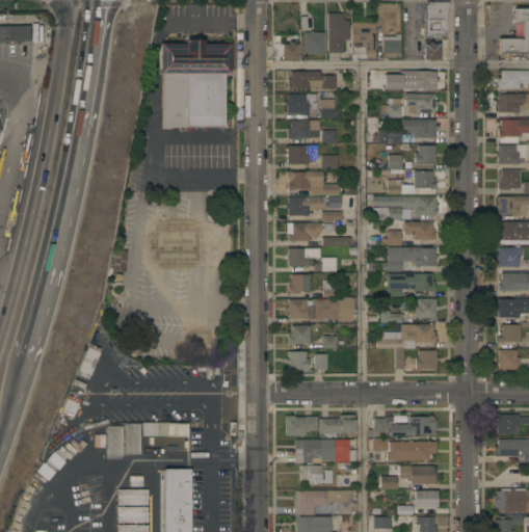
[(450,2),(450,8),(448,8),(448,35),(429,35),(429,7),(427,7),(427,2),(450,2)]
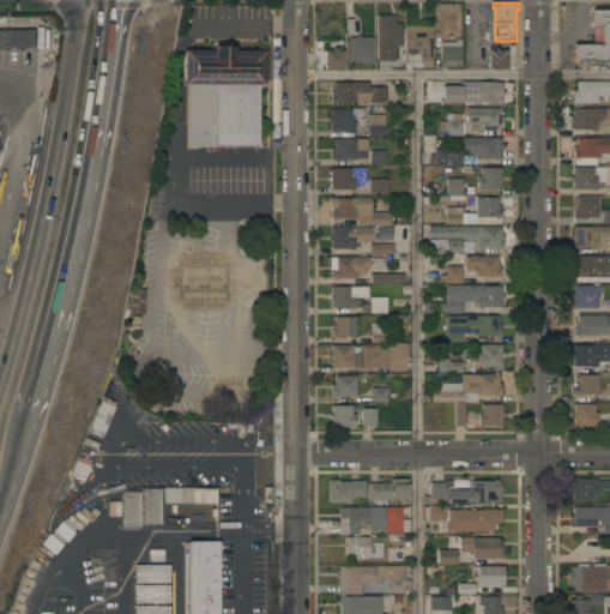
[(609,62),(577,62),(577,44),(604,44),(604,26),(595,26),(595,10),(609,10),(609,62)]
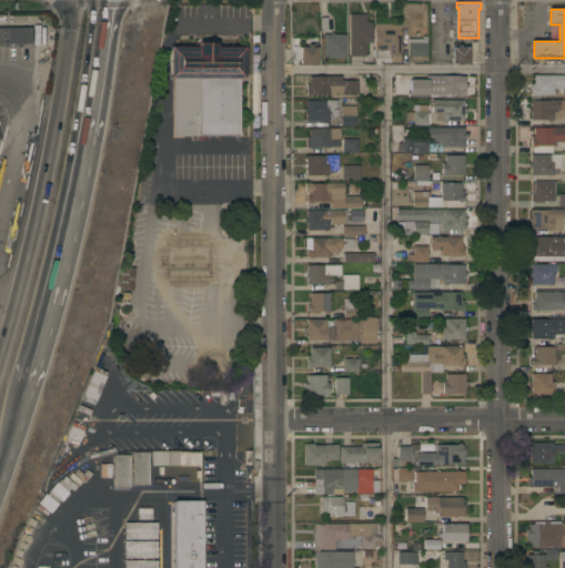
[(367,13),(367,21),(370,21),(370,22),(374,22),(374,43),(367,43),(367,56),(352,56),(352,13),(367,13)]
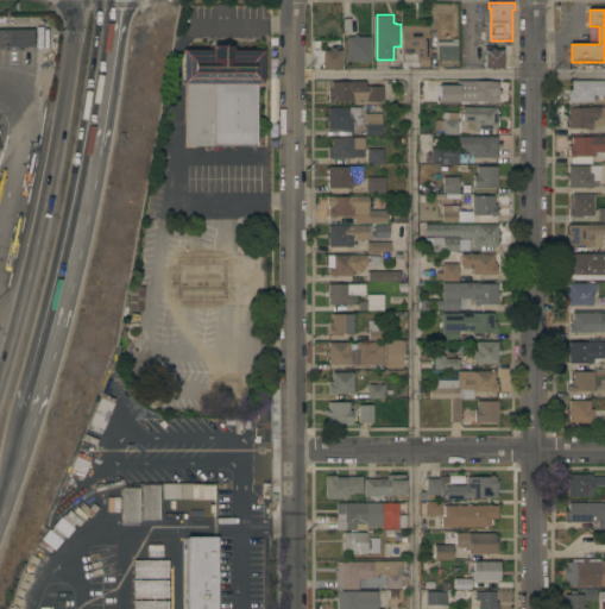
[(345,19),(360,19),(360,33),(345,33),(345,19)]
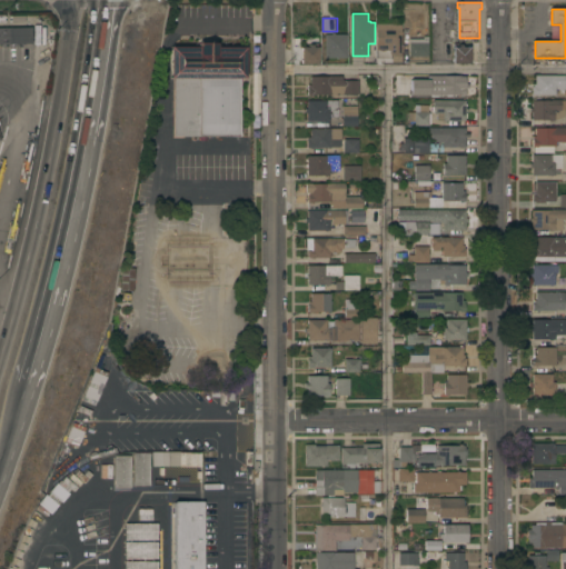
[(403,23),(403,62),(381,61),(381,62),(377,62),(378,23),(403,23)]
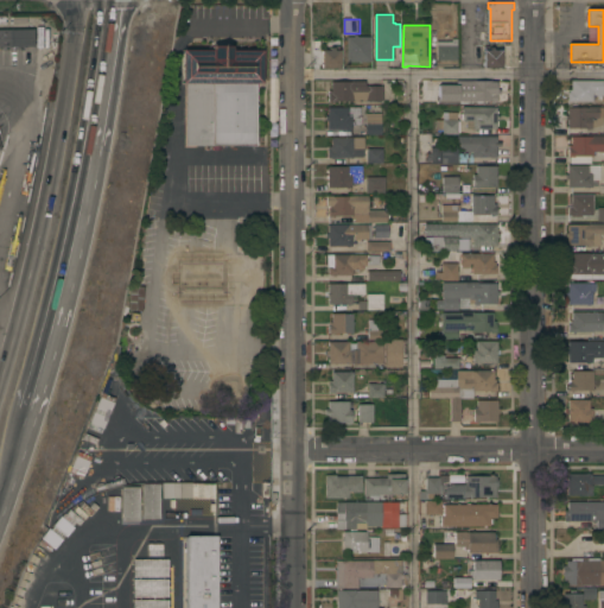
[(0,46),(0,30),(36,30),(36,46),(0,46)]
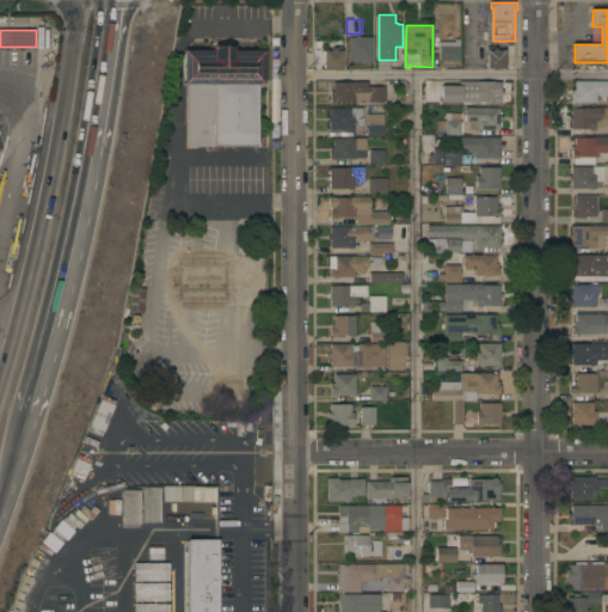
[(357,37),(357,35),(361,35),(361,37),(375,37),(375,62),(351,62),(351,37),(357,37)]
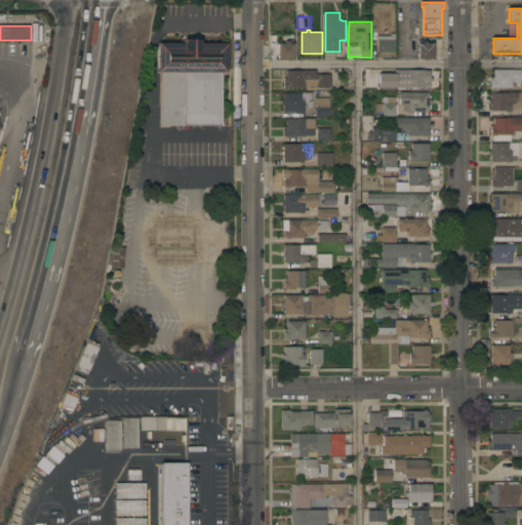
[(392,36),(392,33),(397,33),(397,56),(384,56),(384,51),(379,51),(379,36),(392,36)]
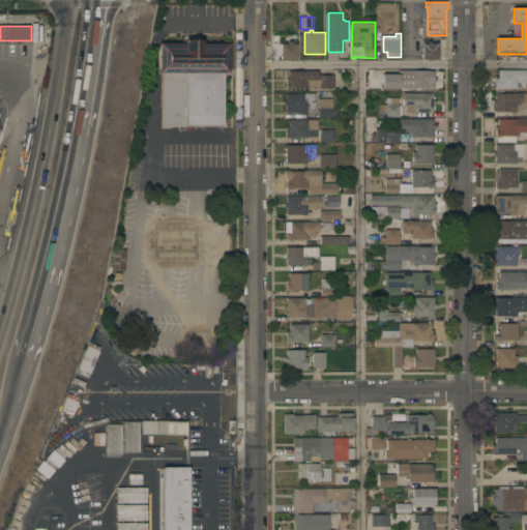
[(186,43),(186,39),(204,39),(204,43),(231,43),(231,74),(226,74),(225,127),(163,126),(164,72),(160,72),(160,43),(186,43)]
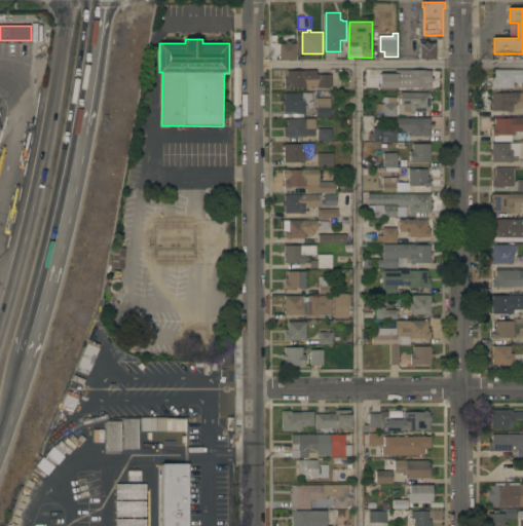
[(288,43),(288,41),(291,41),(291,43),(296,43),(296,59),(279,59),(279,43),(288,43)]
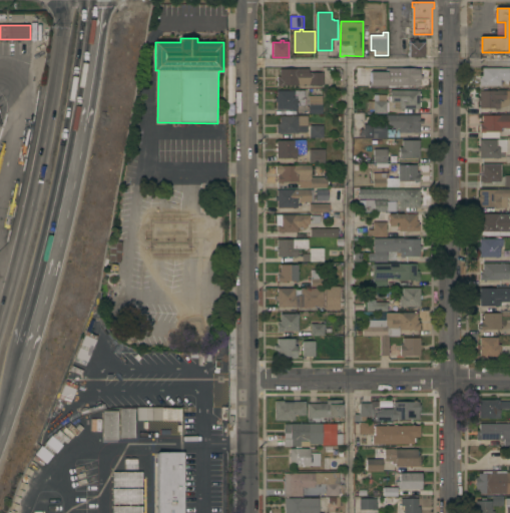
[(414,42),(414,40),(418,40),(418,42),(425,42),(425,57),(410,57),(410,42),(414,42)]
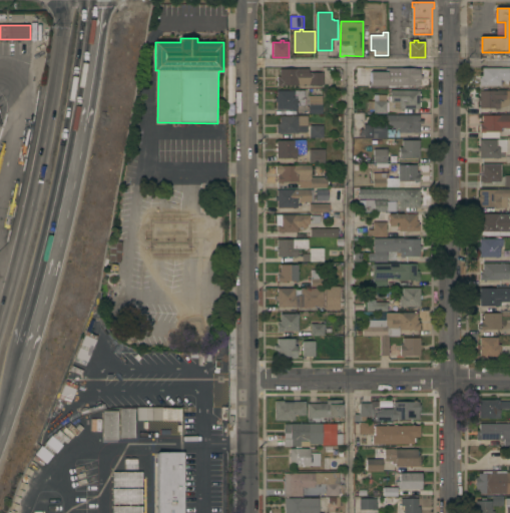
[(362,74),(362,67),(373,66),(373,74),(362,74)]
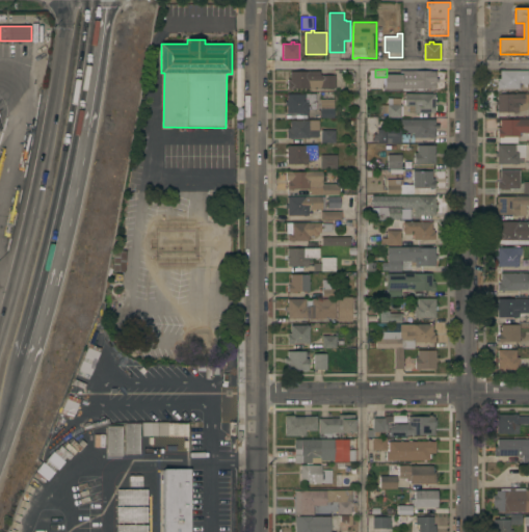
[(321,71),(321,76),(337,75),(337,89),(292,89),(292,88),(289,89),(289,81),(289,79),(292,79),(292,72),(321,71)]
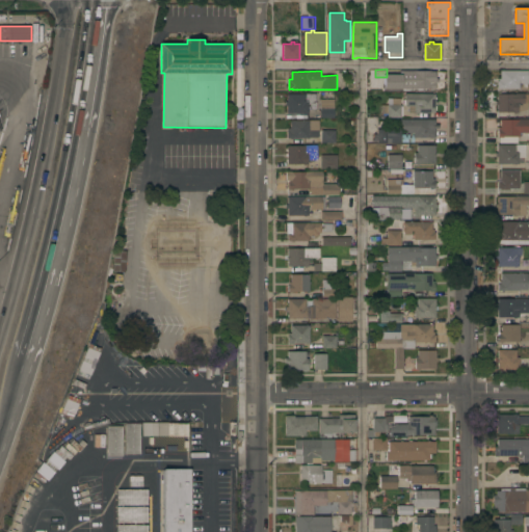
[(433,72),(433,79),(435,79),(435,81),(435,88),(415,88),(415,86),(405,86),(405,71),(433,72)]
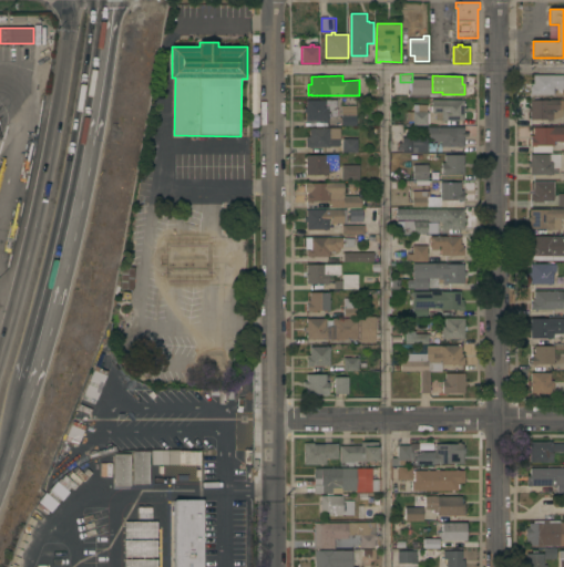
[(563,89),(555,89),(555,94),(532,94),(532,86),(533,86),(533,84),(535,84),(535,75),(563,75),(563,89)]
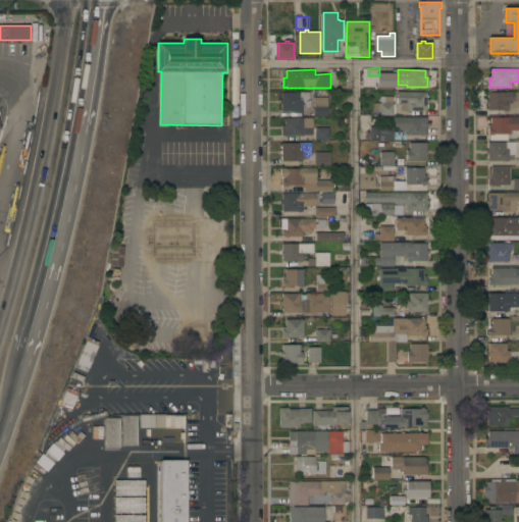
[(387,88),(387,73),(396,73),(396,88),(387,88)]
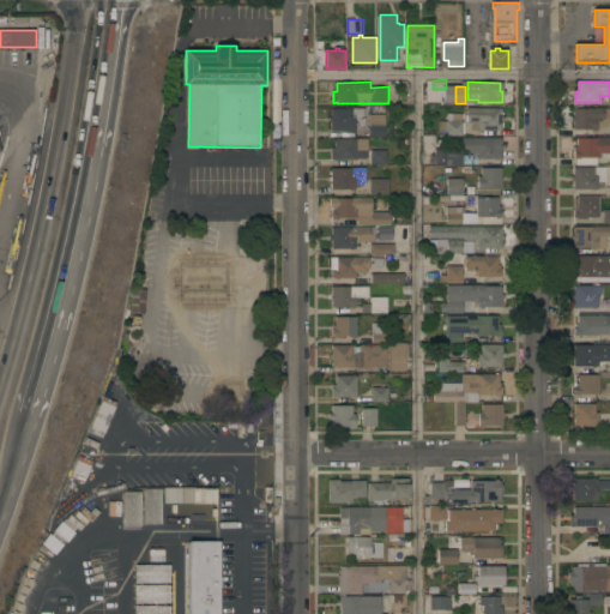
[(366,108),(366,126),(357,126),(357,131),(332,131),(332,122),(331,122),(331,116),(332,116),(332,108),(366,108)]
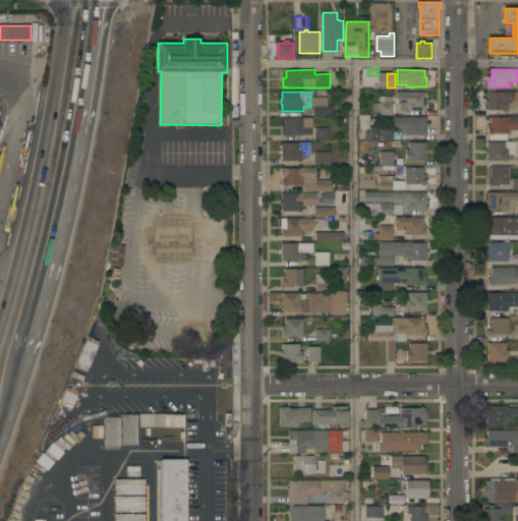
[(427,92),(427,99),(429,100),(429,103),(427,103),(427,111),(407,111),(407,104),(398,104),(398,92),(427,92)]
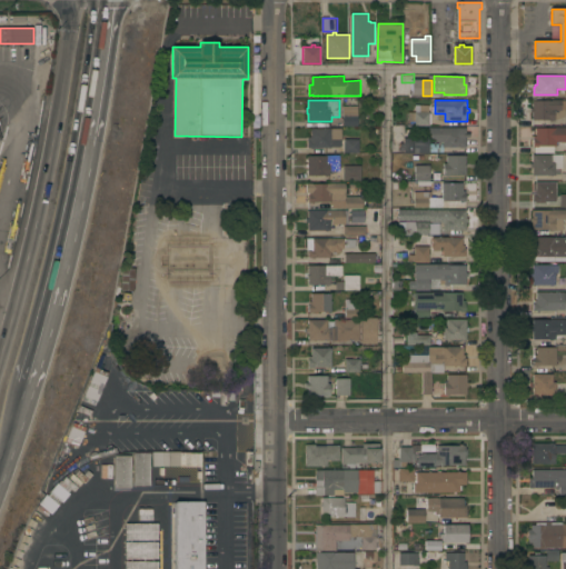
[(563,100),(563,108),(565,108),(565,116),(556,120),(554,121),(552,121),(552,119),(535,120),(534,112),(533,112),(533,108),(534,108),(534,101),(563,100)]
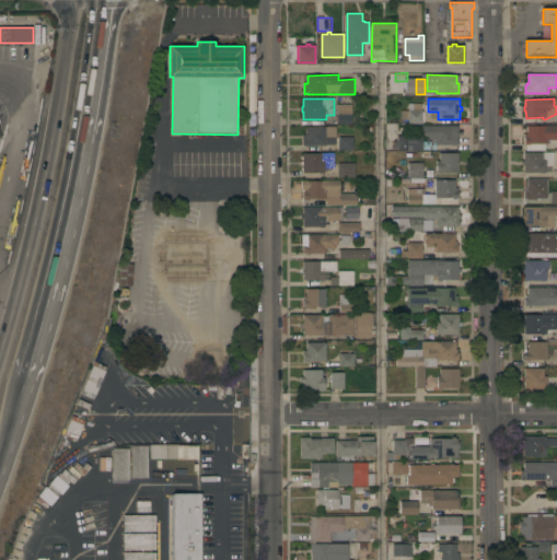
[(354,105),(354,125),(338,124),(338,104),(354,105)]
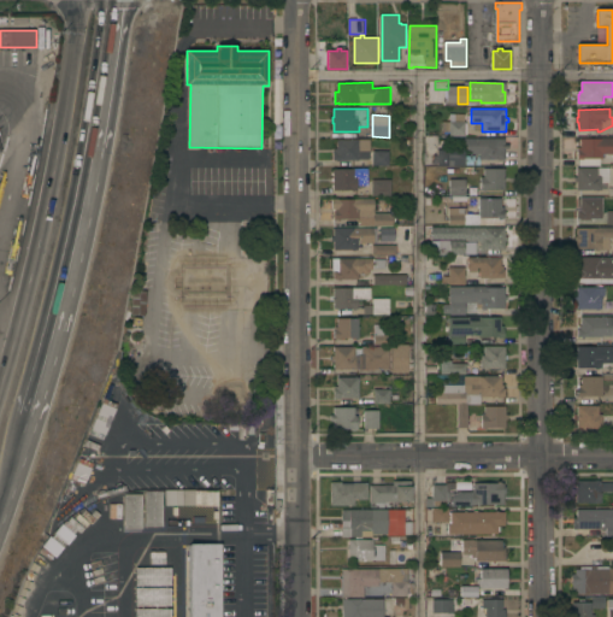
[(467,136),(451,136),(451,122),(467,122),(467,136)]
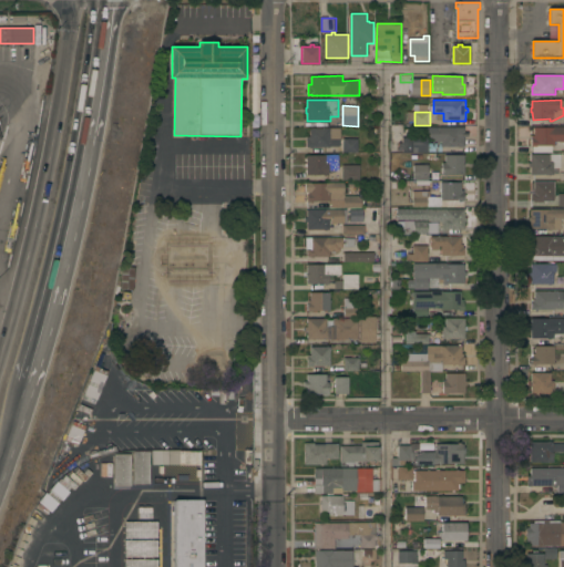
[(443,146),(443,144),(443,142),(433,142),(433,138),(431,138),(431,127),(465,127),(465,132),(470,132),(470,137),(465,137),(465,146),(463,146),(463,147),(459,147),(459,146),(443,146)]
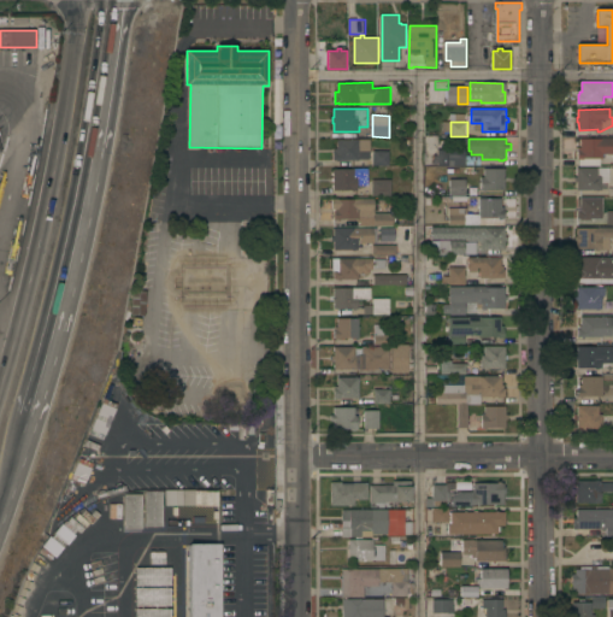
[(612,154),(603,154),(603,159),(607,158),(607,165),(581,166),(579,159),(578,159),(578,151),(579,151),(579,147),(582,147),(582,139),(612,139),(612,154)]
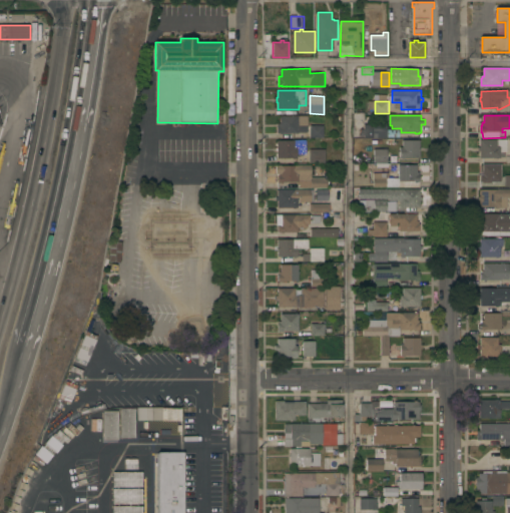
[(309,116),(310,125),(309,125),(309,133),(278,133),(278,126),(279,126),(279,123),(281,123),(282,116),(309,116)]
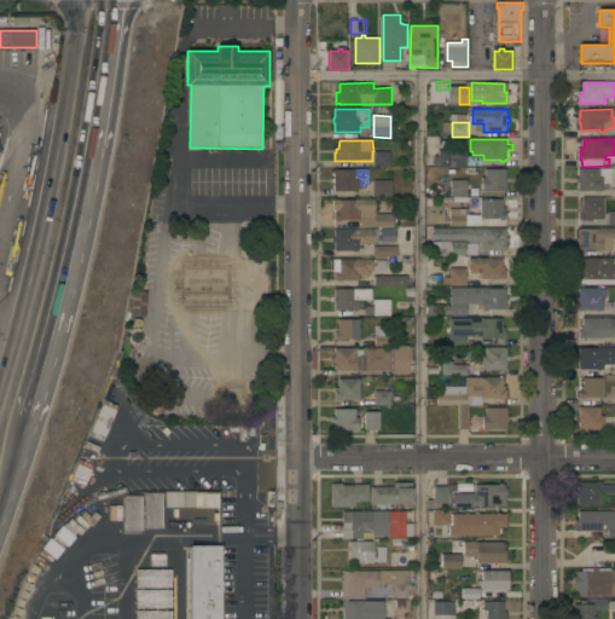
[(451,151),(451,149),(468,150),(468,167),(440,167),(440,163),(435,163),(436,157),(440,157),(441,150),(451,151)]
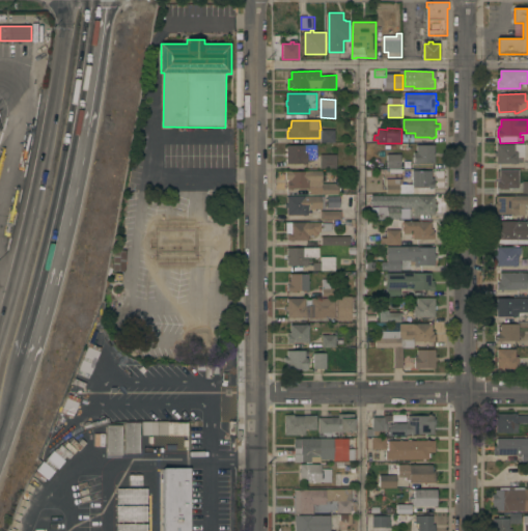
[(336,130),(336,142),(322,142),(322,130),(336,130)]
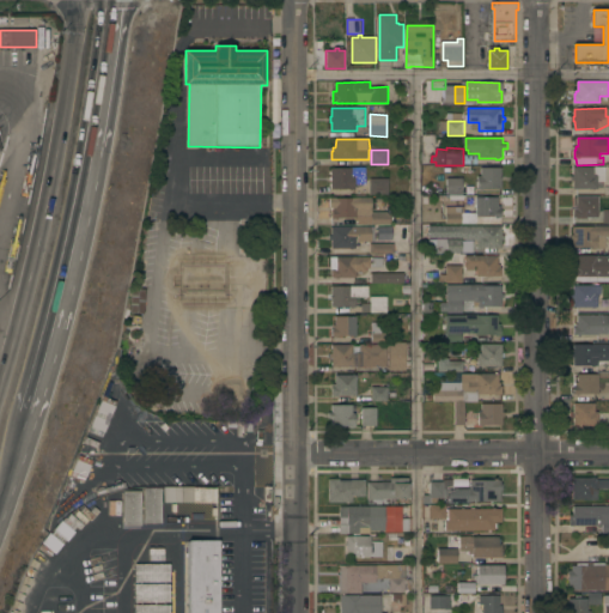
[(607,167),(607,168),(608,168),(608,180),(607,180),(607,182),(604,182),(604,188),(574,189),(574,180),(572,180),(572,176),(574,176),(574,167),(607,167)]
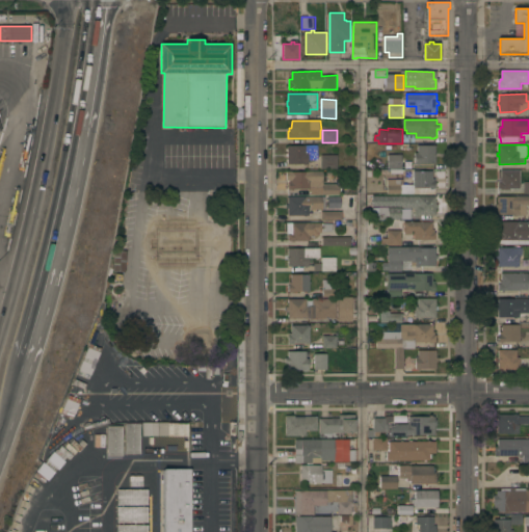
[(318,145),(318,160),(309,160),(310,164),(308,164),(308,165),(305,165),(305,163),(289,164),(288,145),(318,145)]
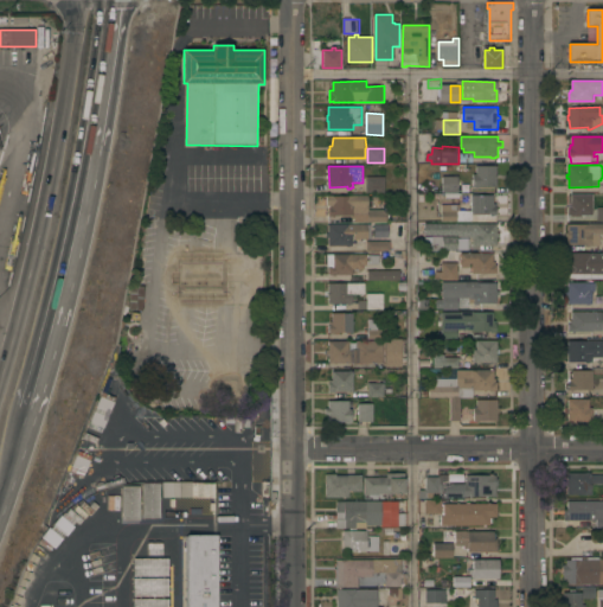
[(498,166),(498,186),(480,186),(480,189),(475,187),(474,187),(474,174),(476,174),(478,166),(498,166)]
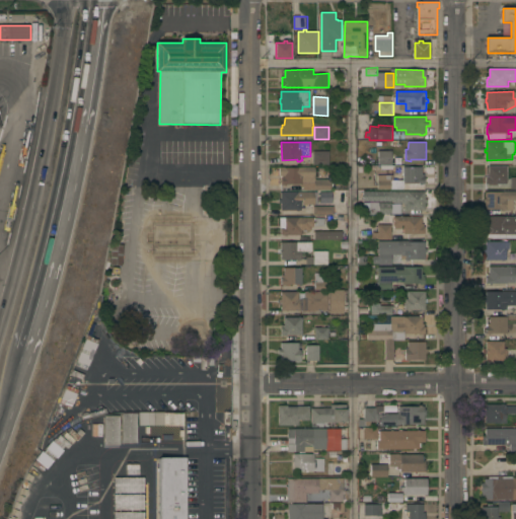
[(392,150),(393,164),(379,164),(379,151),(392,150)]
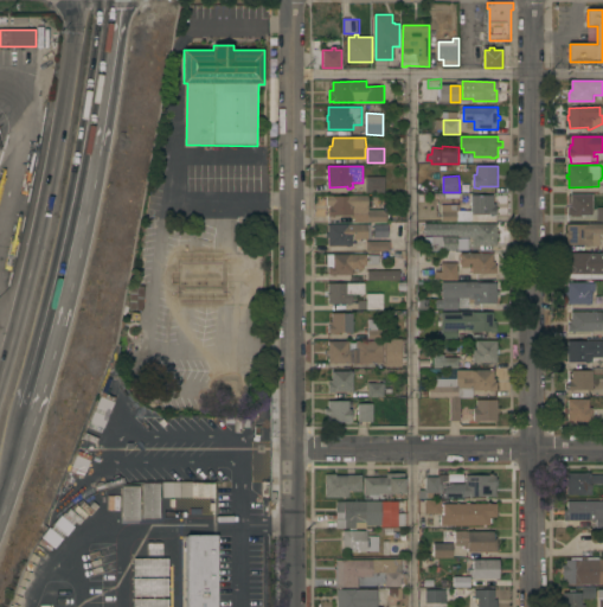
[(386,177),(386,193),(367,193),(367,177),(386,177)]
